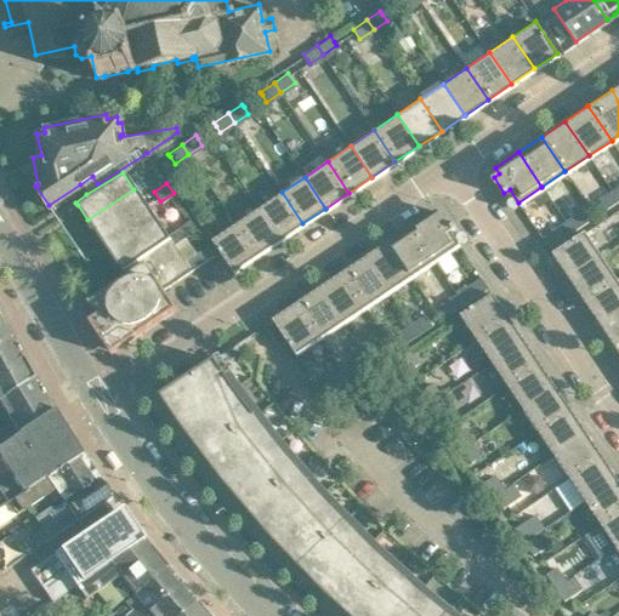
[(596,198),(602,207),(617,198),(609,188),(596,198)]
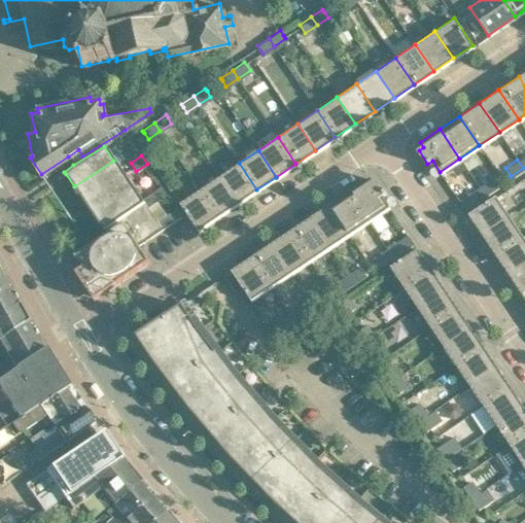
[(74,186),(84,202),(124,176),(113,161),(74,186)]
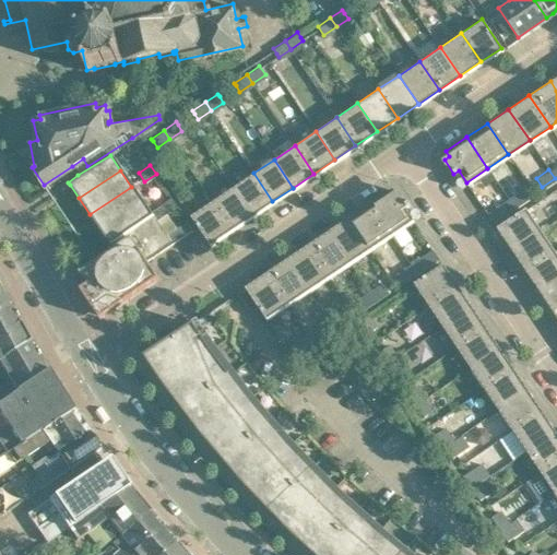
[(251,215),(272,201),(253,173),(232,187),(251,215)]
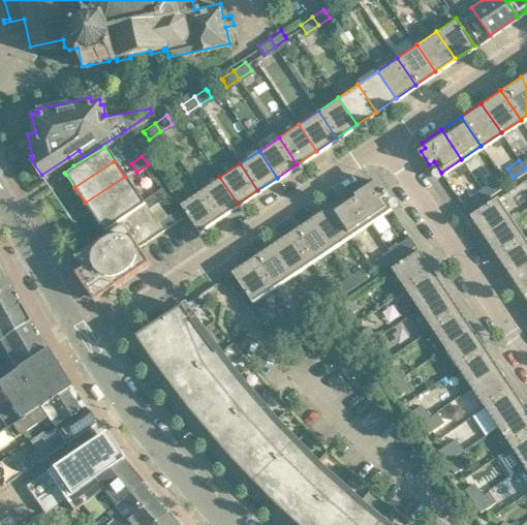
[(497,175),(479,187),(486,195),(503,184),(497,175)]
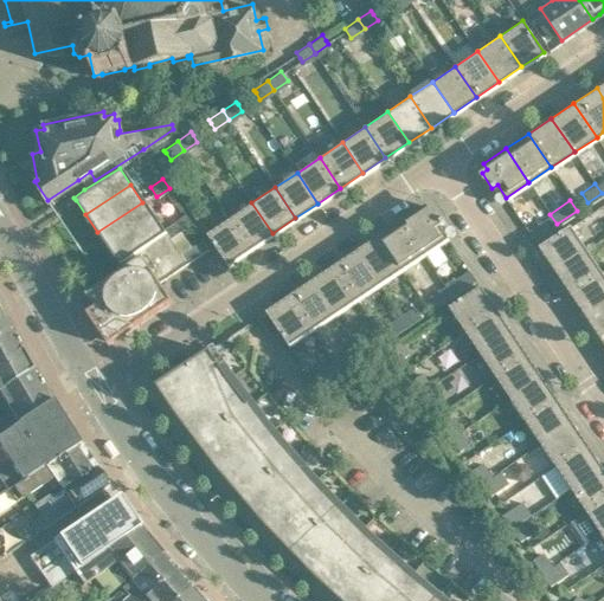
[(109,250),(154,220),(142,202),(97,232),(109,250)]
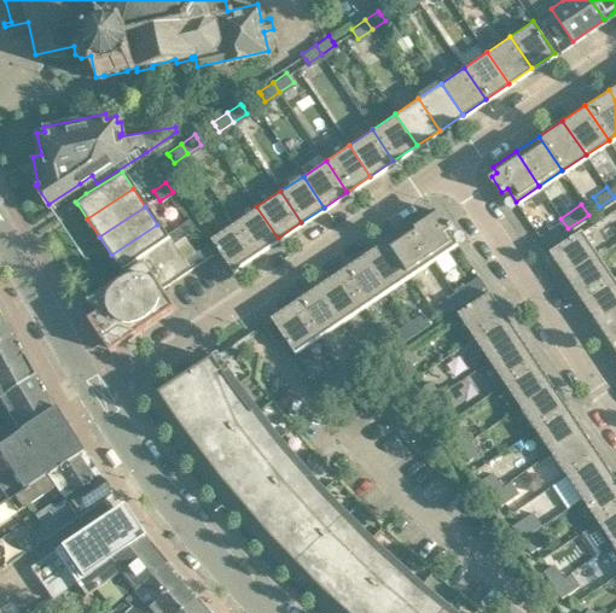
[(278,238),(256,206),(233,222),(255,254),(278,238)]
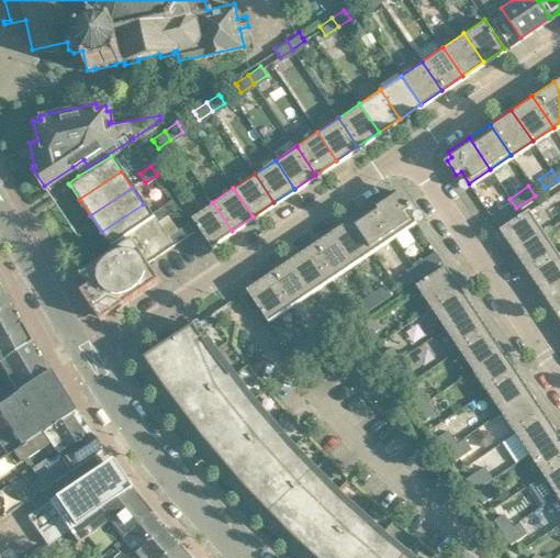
[(393,189),(372,202),(393,234),(414,220),(406,208),(412,204),(402,191),(396,194),(393,189)]
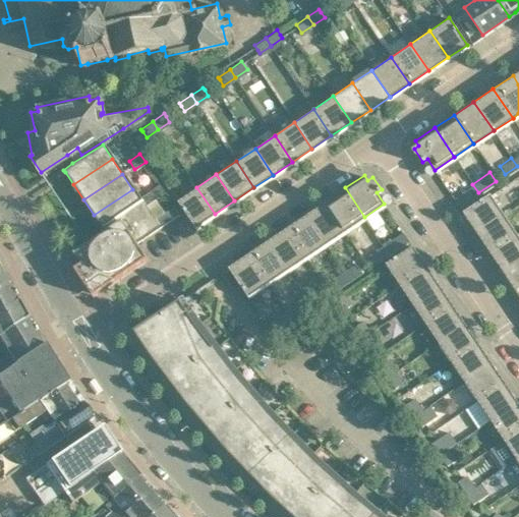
[(94,215),(104,230),(138,207),(143,205),(164,190),(159,182),(136,196),(132,189),(94,215)]
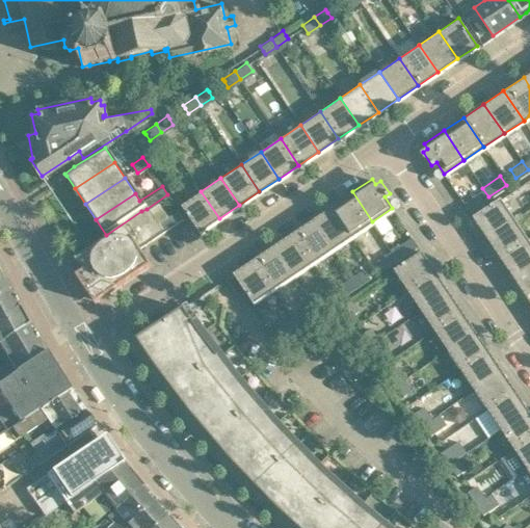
[(479,203),(488,196),(482,188),(474,194),(479,203)]
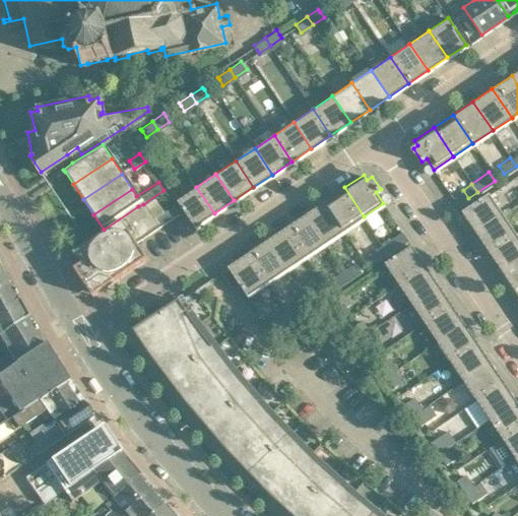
[(195,227),(214,213),(196,187),(177,200),(195,227)]
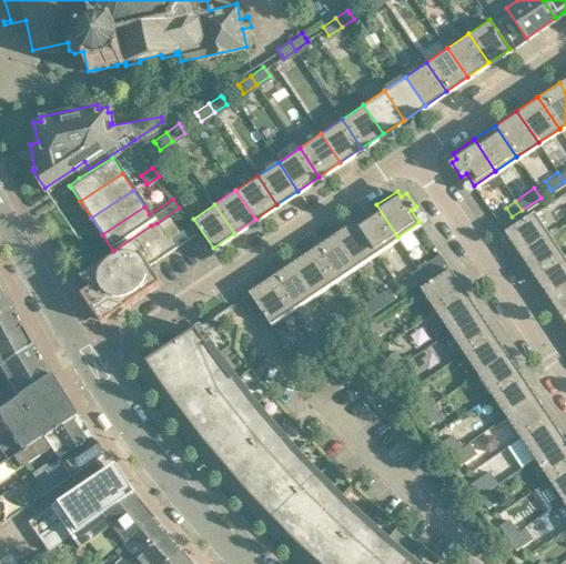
[(376,204),(355,219),(376,251),(397,237),(376,204)]
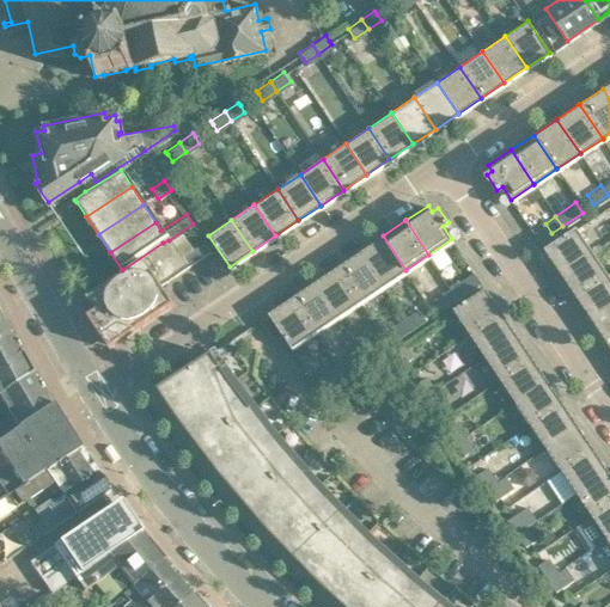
[(546,224),(532,232),(540,241),(551,233),(546,224)]
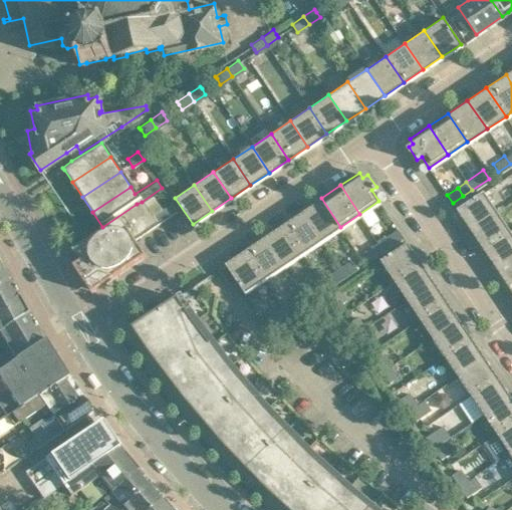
[(482,190),(456,208),(469,227),(495,209),(482,190)]
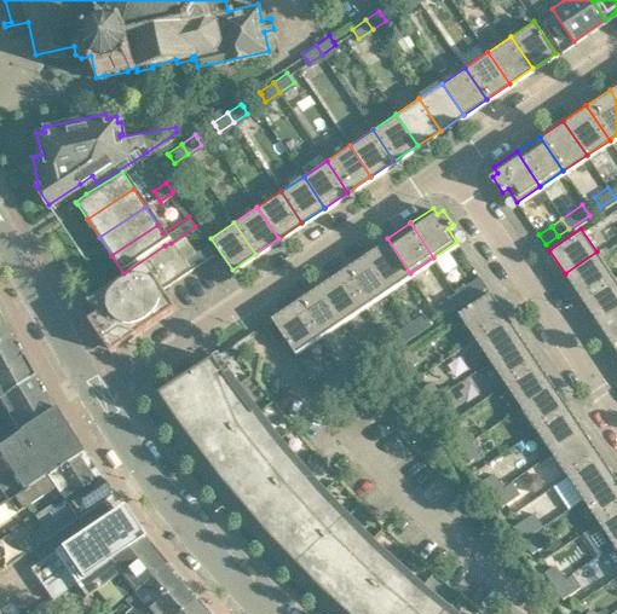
[(387,238),(363,254),(387,289),(410,273),(387,238)]
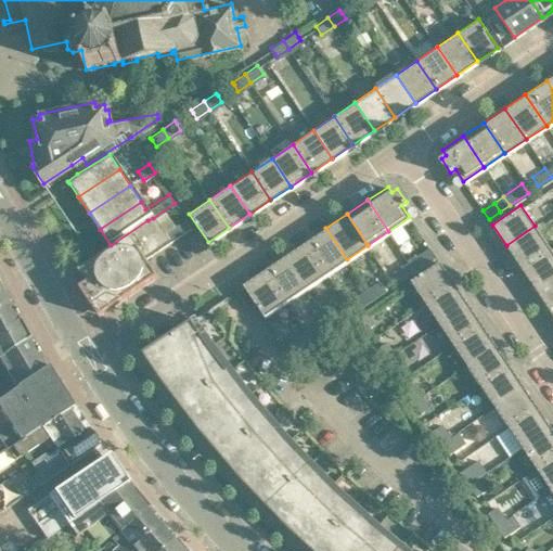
[(155,273),(153,270),(144,257),(150,254),(190,226),(184,217),(163,231),(153,218),(148,220),(111,245),(77,268),(86,280),(78,285),(98,315),(103,310),(112,305),(114,304),(156,274),(155,273)]
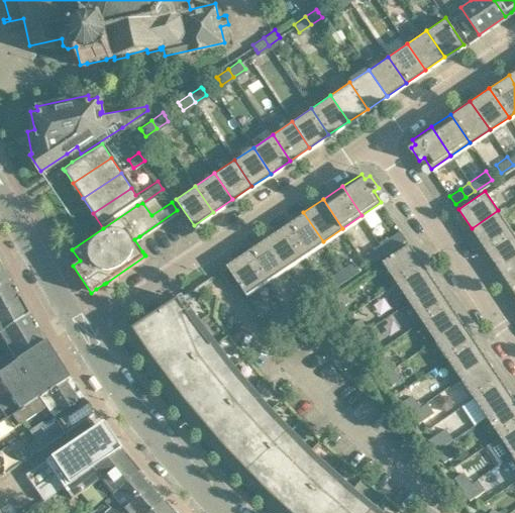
[(498,210),(472,228),(485,247),(511,229),(498,210)]
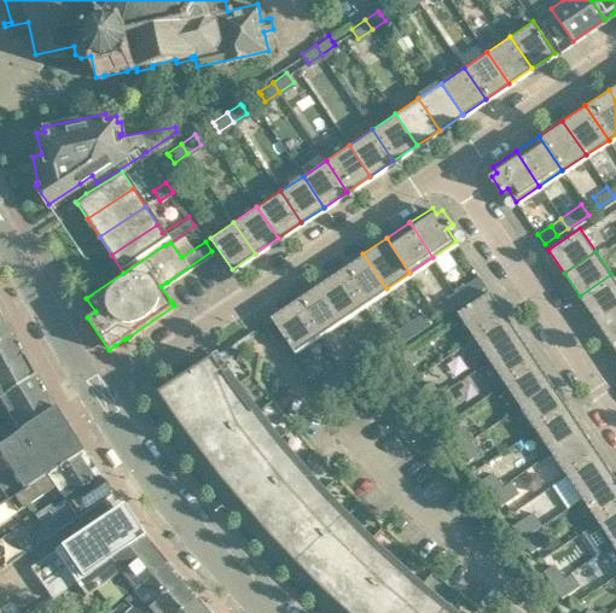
[(362,254),(340,269),(364,304),(387,289),(362,254)]
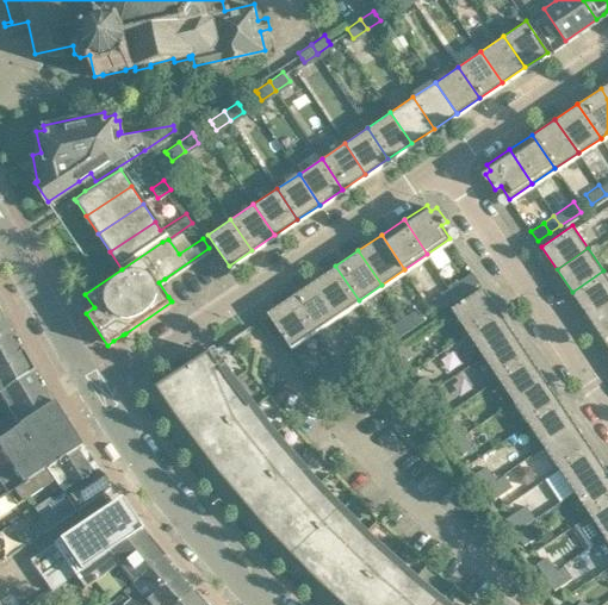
[(335,266),(312,281),(335,316),(359,300),(335,266)]
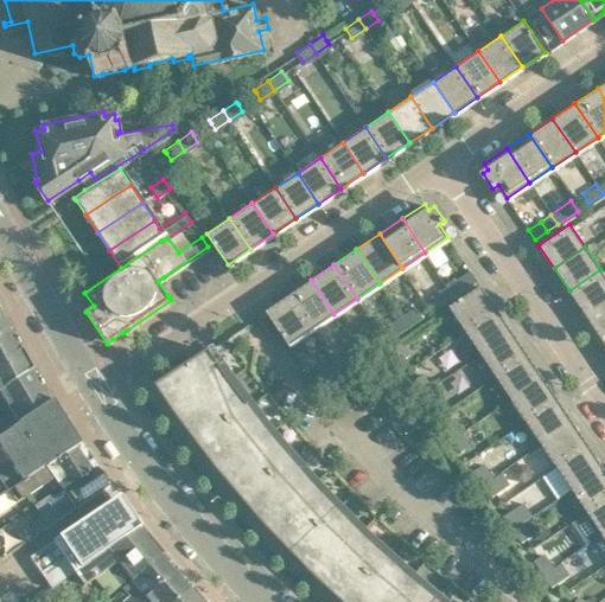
[(476,279),(469,269),(449,282),(456,292),(476,279)]
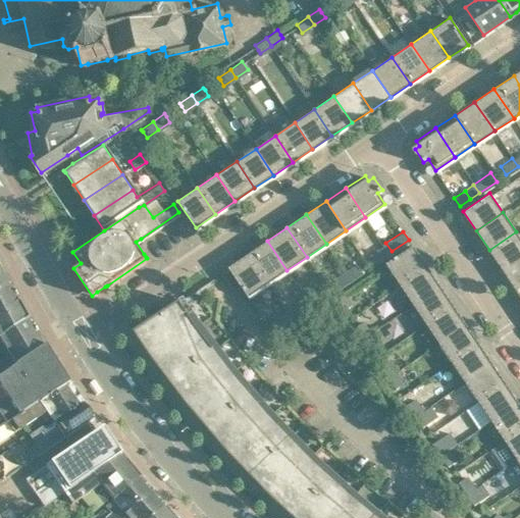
[(519,238),(516,231),(489,250),(503,269),(519,257),(519,238)]
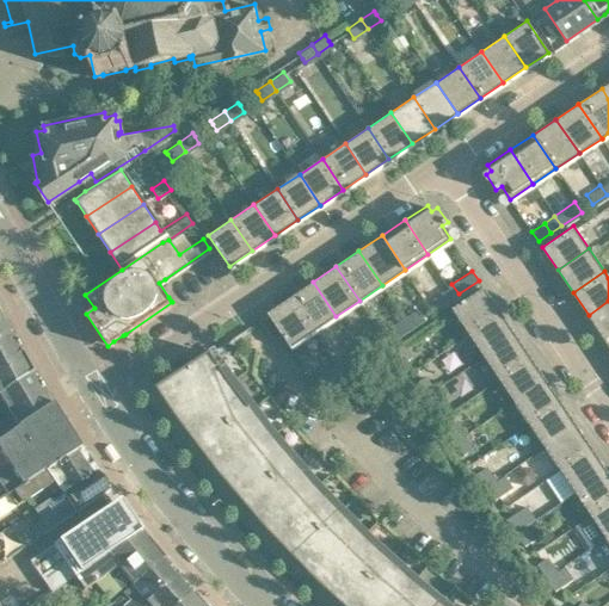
[(313,282),(290,297),(313,332),(336,316),(313,282)]
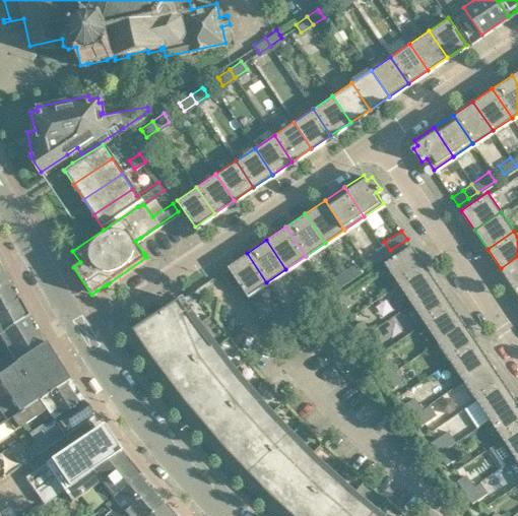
[(367,254),(373,262),(390,250),(384,242),(367,254)]
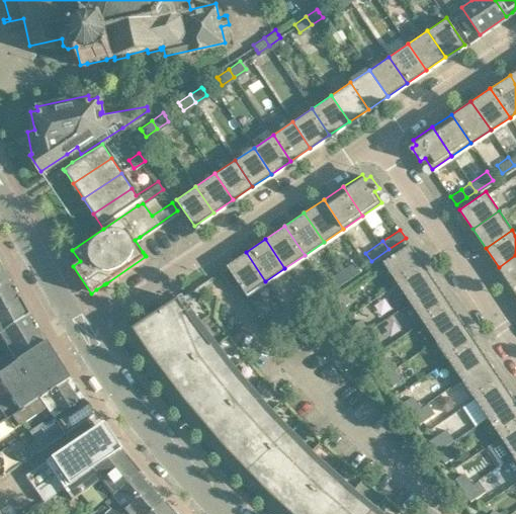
[(396,280),(422,262),(409,243),(382,261),(396,280)]
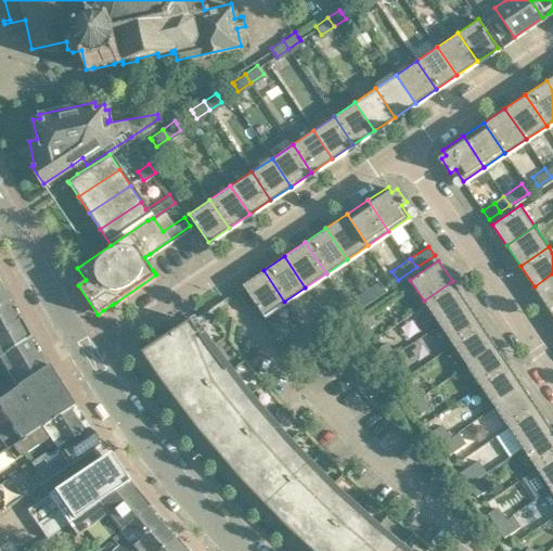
[(284,302),(264,270),(243,284),(264,316),(284,302)]
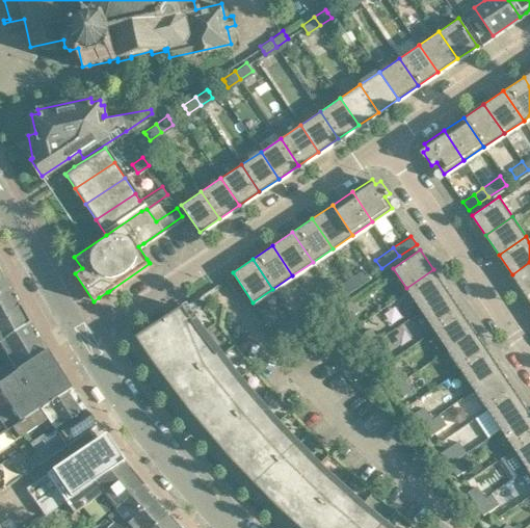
[(529,262),(512,274),(525,294),(529,291),(529,262)]
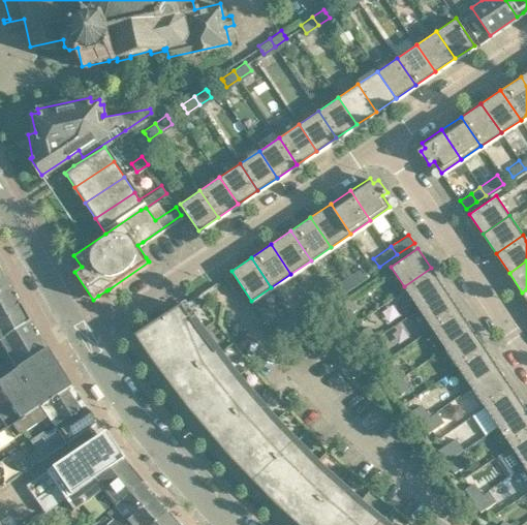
[(361,267),(348,274),(354,283),(367,275),(361,267)]
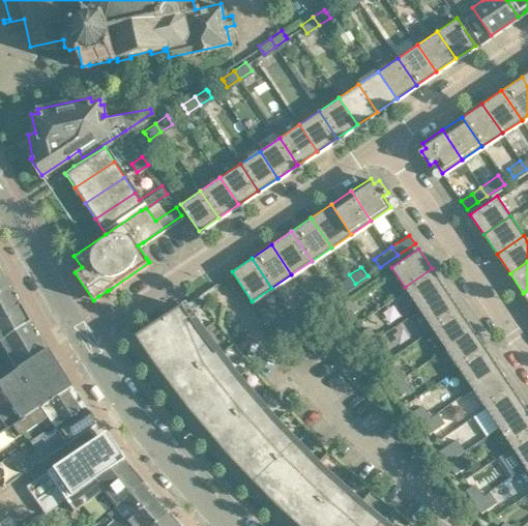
[(445,288),(432,268),(405,287),(418,307),(445,288)]
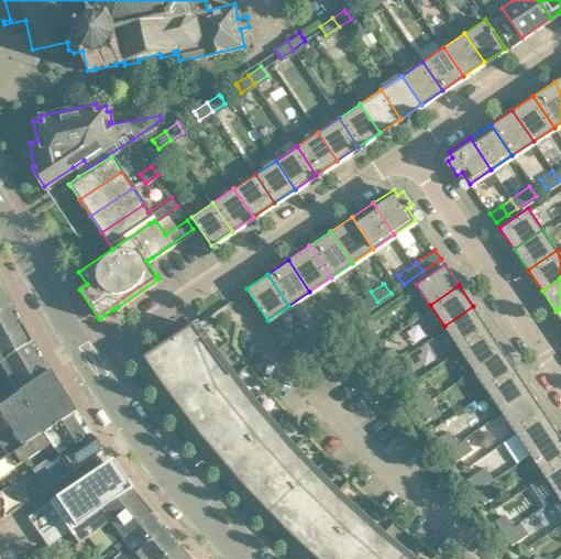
[(359,300),(364,310),(377,302),(371,292),(359,300)]
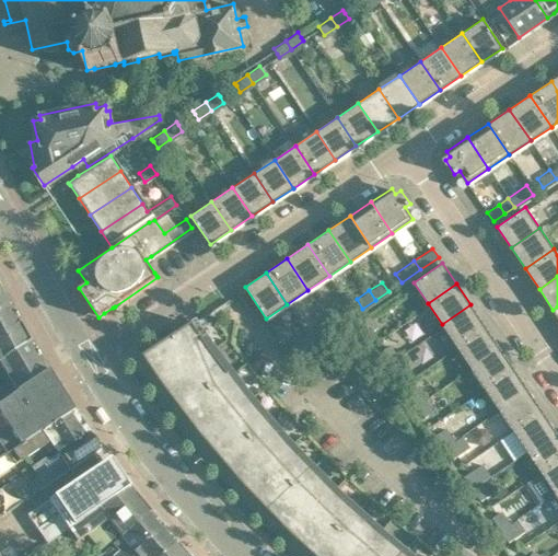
[(0,334),(19,322),(8,301),(0,305),(0,334)]
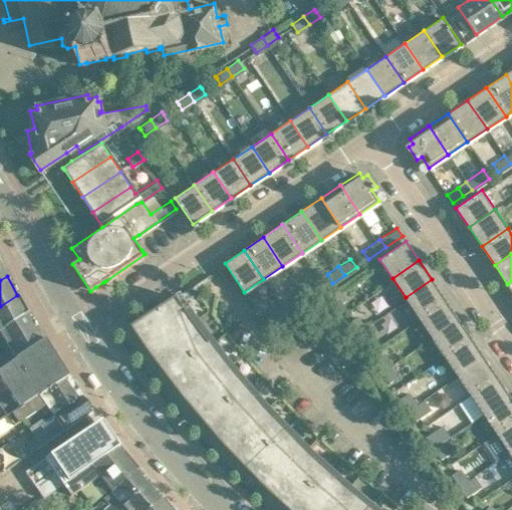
[(418,316),(445,298),(432,279),(406,297),(418,316)]
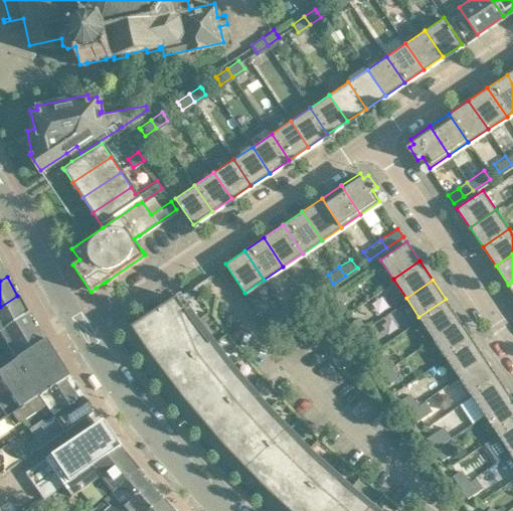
[(313,285),(302,293),(307,301),(318,293),(313,285)]
